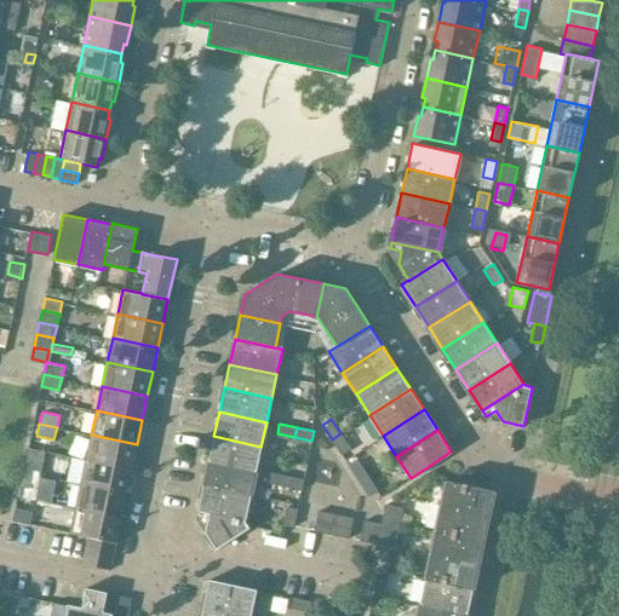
[(350,448),(340,433),(332,439),(342,454),(350,448)]
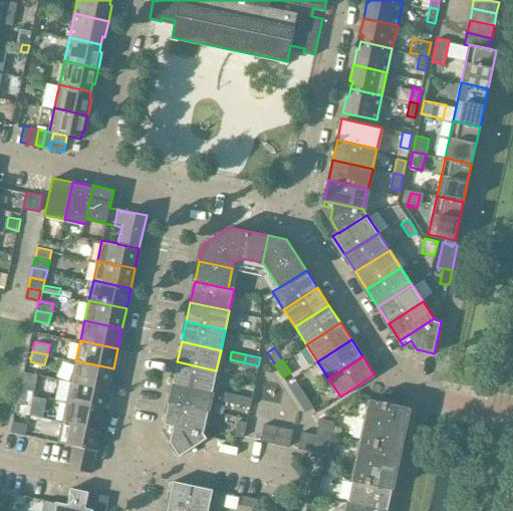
[(113,368),(75,360),(71,380),(108,389),(113,368)]
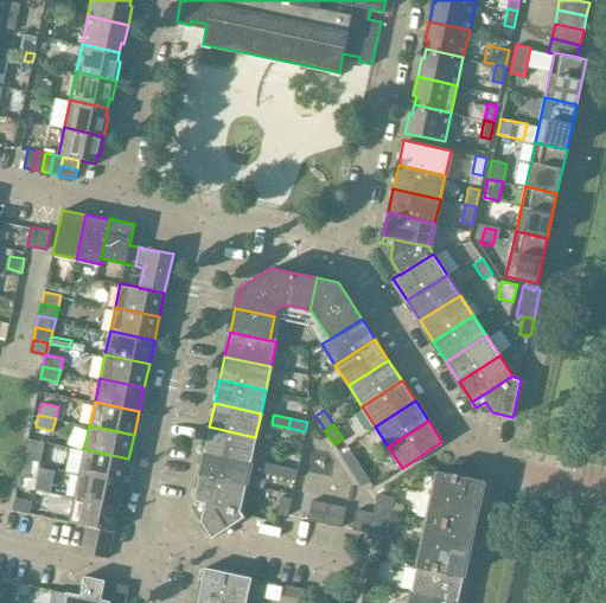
[(255,437),(209,427),(204,450),(250,461),(255,437)]
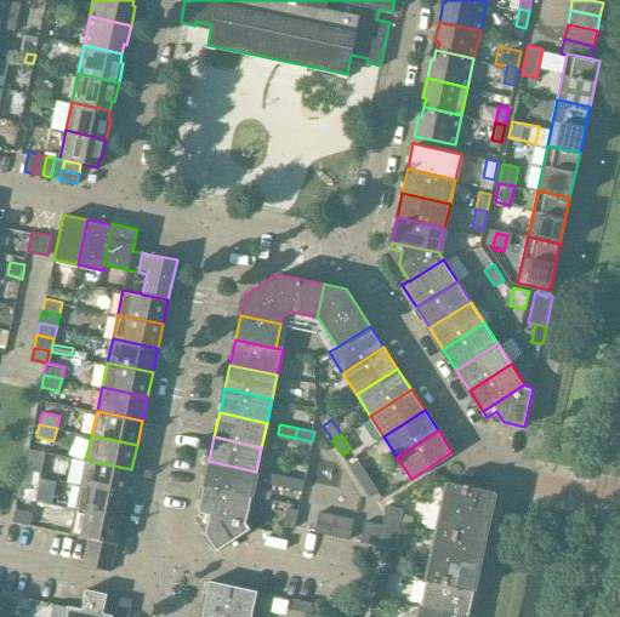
[(43,463),(32,461),(26,460),(23,472),(40,475),(43,463)]
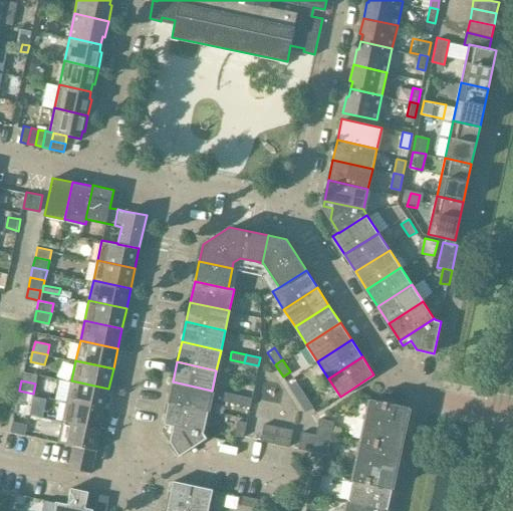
[(108,389),(71,380),(67,401),(104,409),(108,389)]
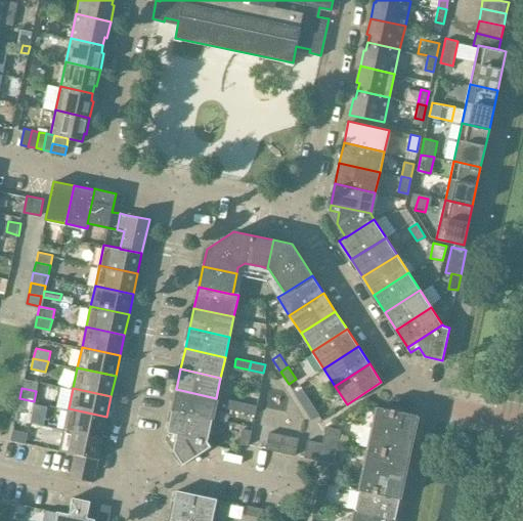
[(216,398),(176,389),(172,409),(212,419),(216,398)]
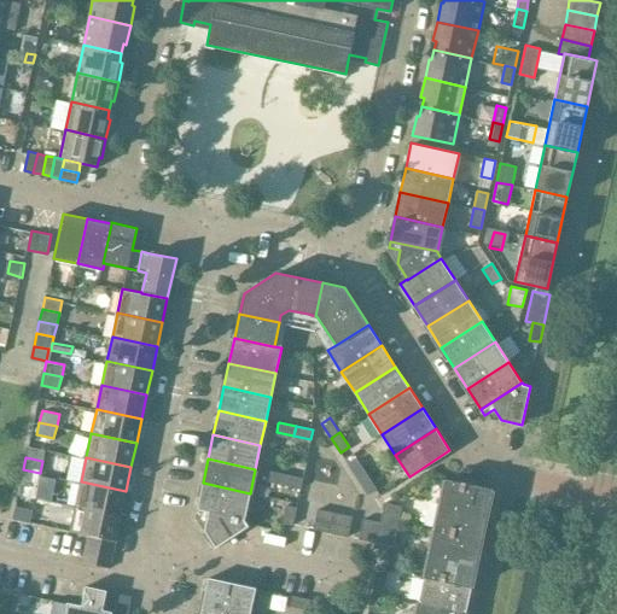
[(358,458),(348,465),(358,479),(366,473),(358,458)]
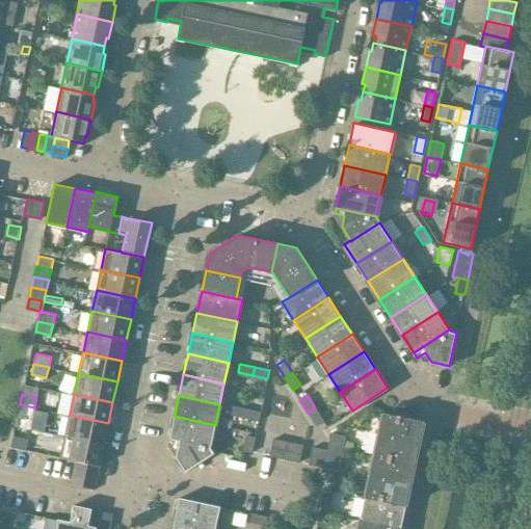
[(34,407),(20,404),(18,415),(32,418),(34,407)]
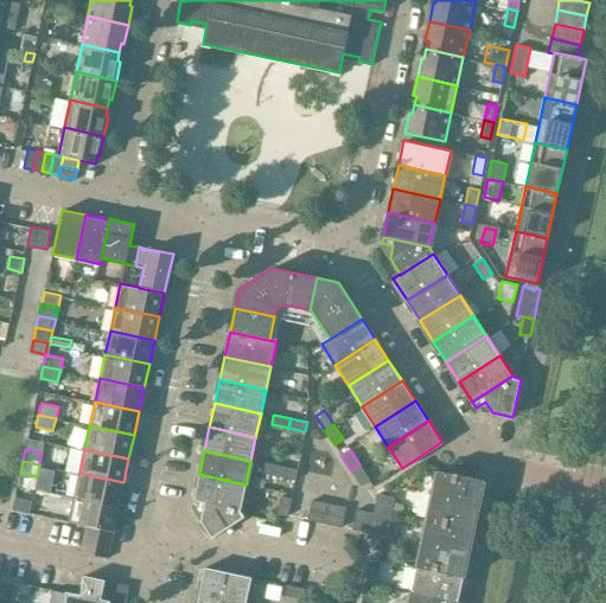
[(263,461),(263,463),(261,472),(279,475),(281,464),(263,461)]
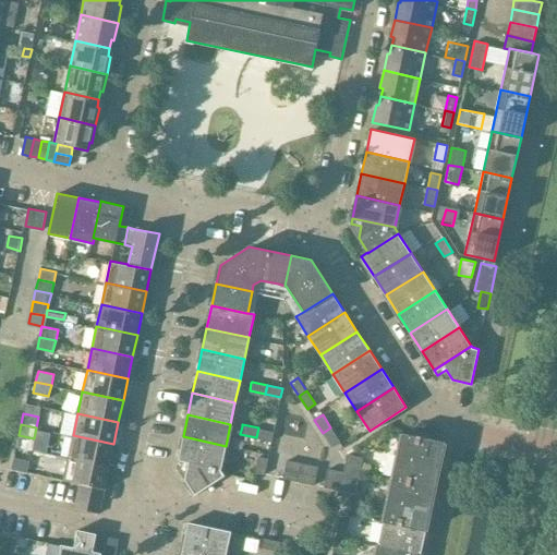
[(274,431),(258,427),(256,437),(271,441),(274,431)]
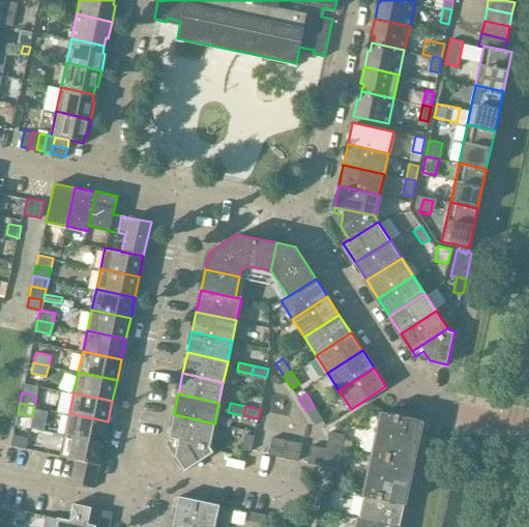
[(323,419),(314,406),(306,411),(315,423),(323,419)]
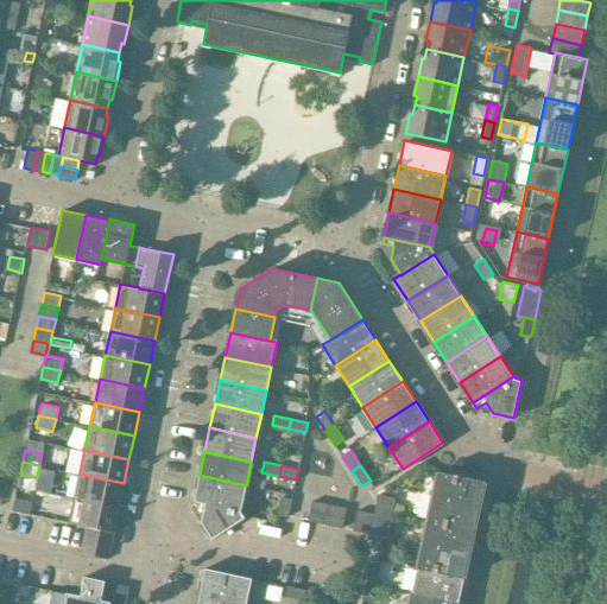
[(484,481),(437,470),(427,519),(474,528),(484,481)]
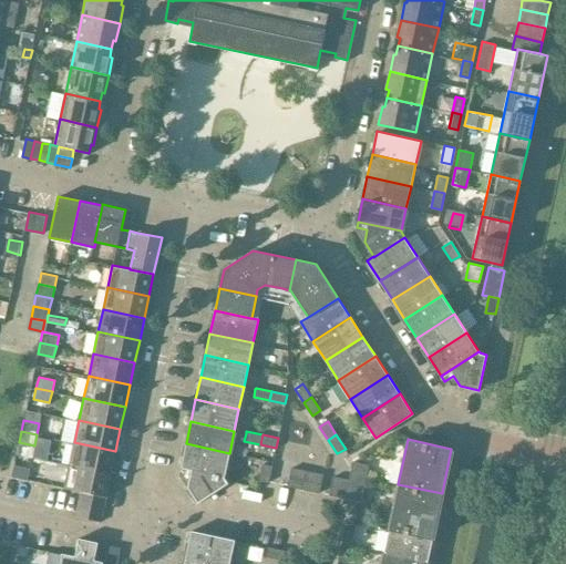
[(115,451),(74,442),(70,464),(111,473),(115,451)]
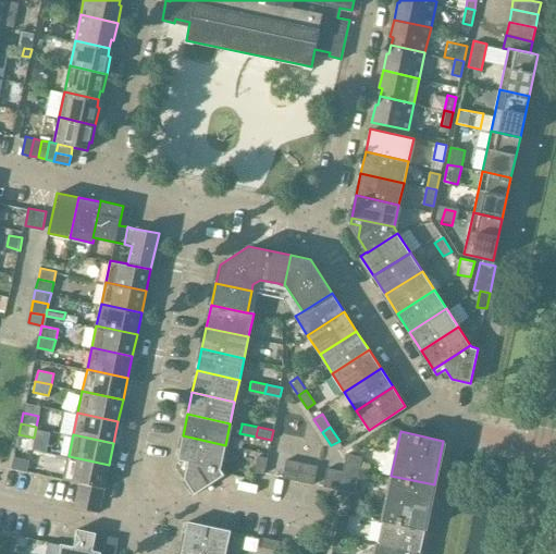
[(183,435),(177,458),(221,467),(225,445),(183,435)]
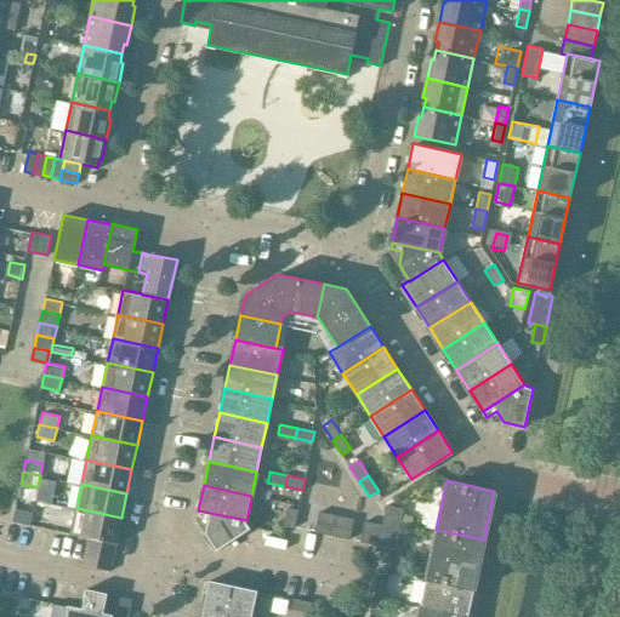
[(404,507),(390,504),(386,503),(382,519),(400,523),(404,507)]
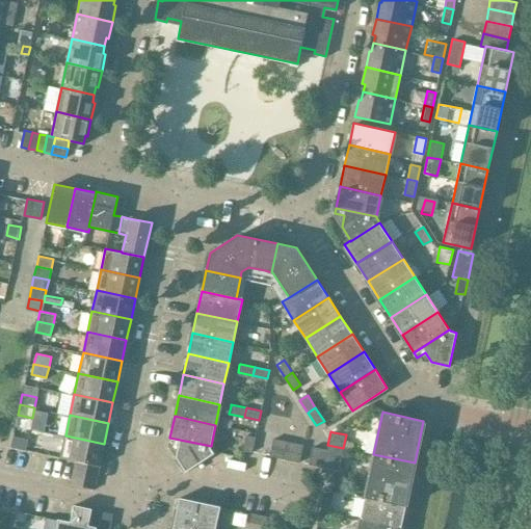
[(246,434),(243,449),(251,451),(255,437),(246,434)]
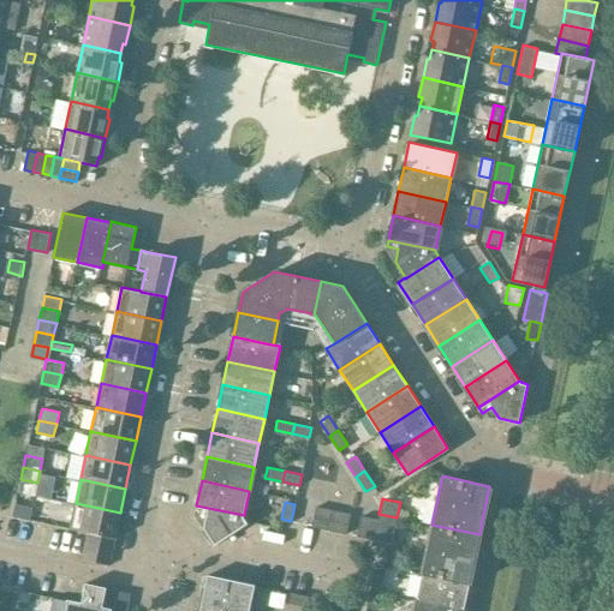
[(33,507),(16,503),(13,515),(30,519),(33,507)]
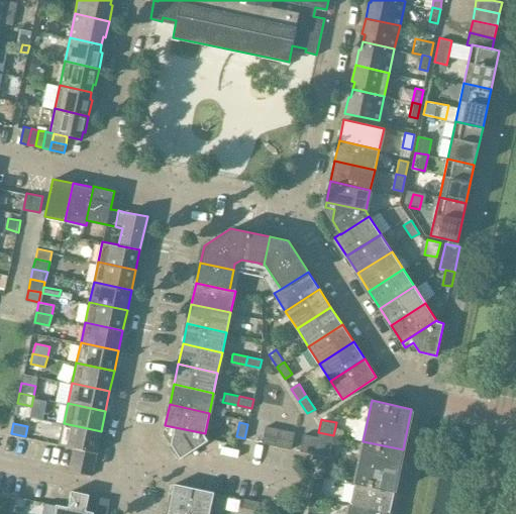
[(101,431),(64,423),(59,443),(74,447),(97,451),(101,431)]
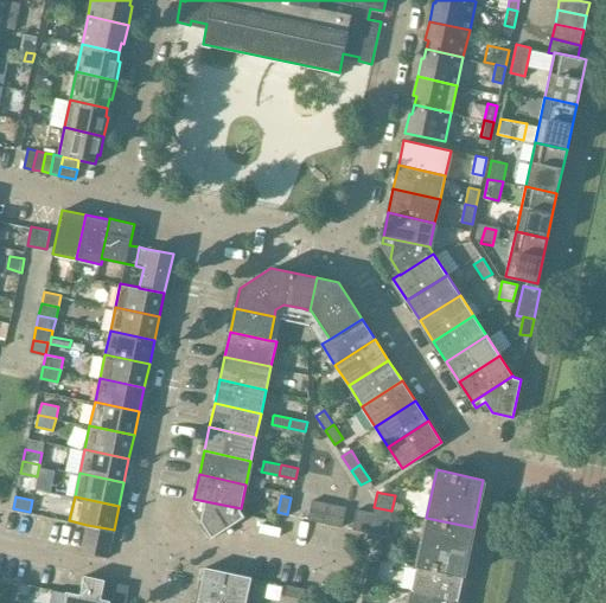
[(241,508),(193,499),(192,505),(203,507),(201,520),(211,537),(244,515),(240,510),(241,508)]
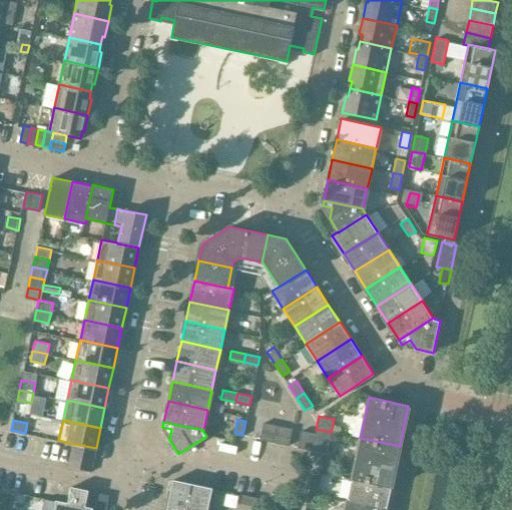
[(293,428),(264,422),(260,439),(289,445),(293,428)]
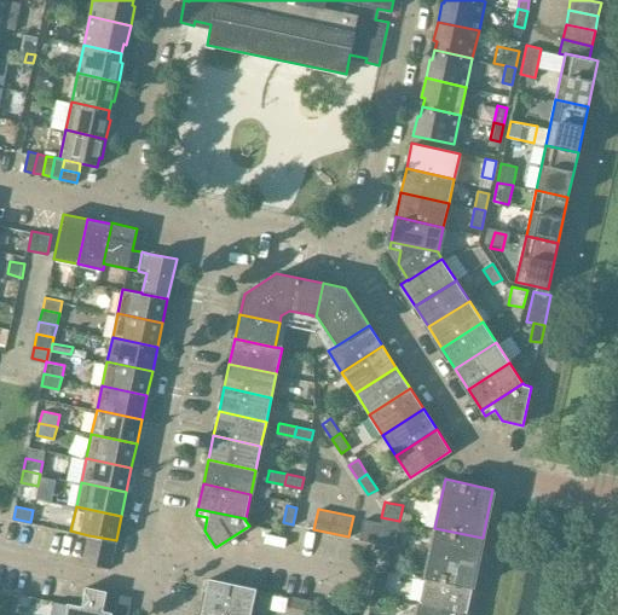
[(399,521),(381,517),(381,522),(363,518),(359,539),(394,546),(399,521)]
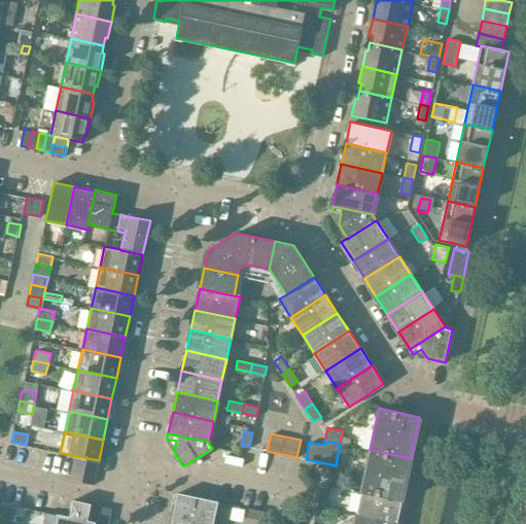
[(411,458),(370,450),(361,492),(401,500),(411,458)]
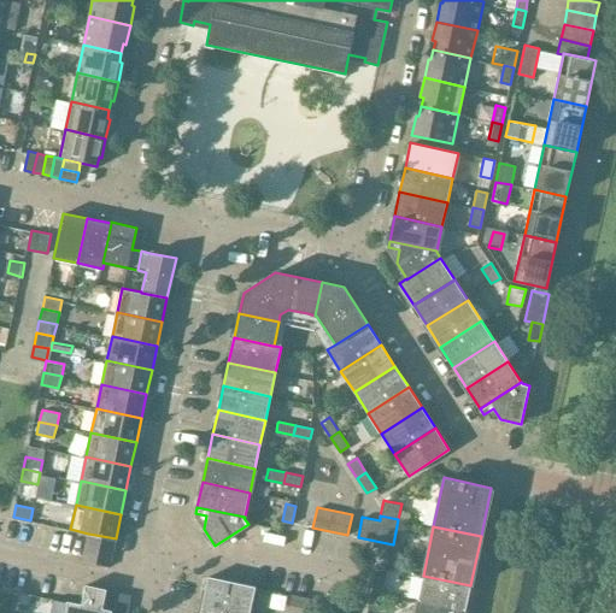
[(116,538),(88,534),(86,548),(112,553),(116,538)]
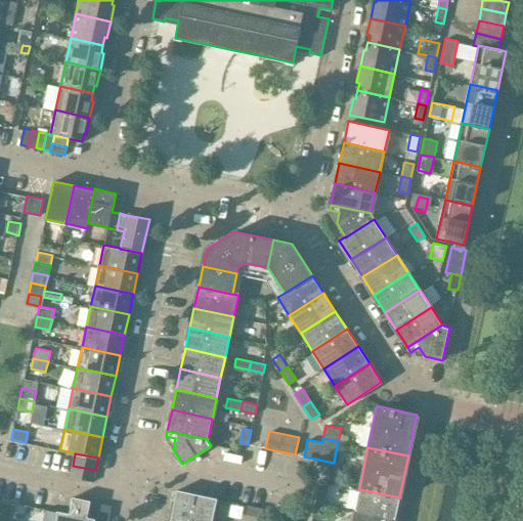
[(95,470),(73,466),(70,476),(93,481),(95,470)]
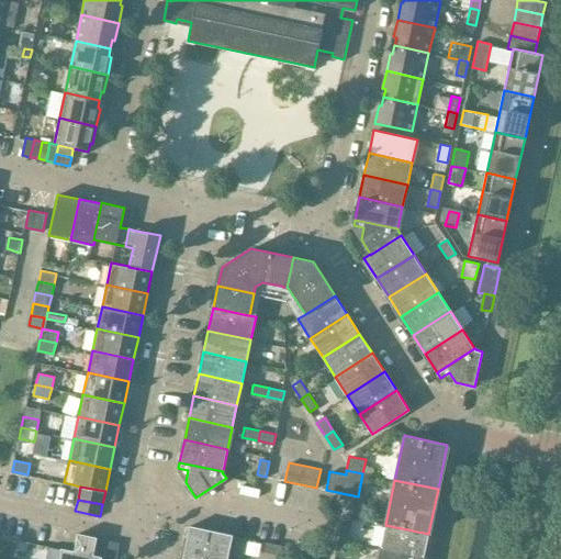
[(341,522),(338,538),(348,540),(351,524),(341,522)]
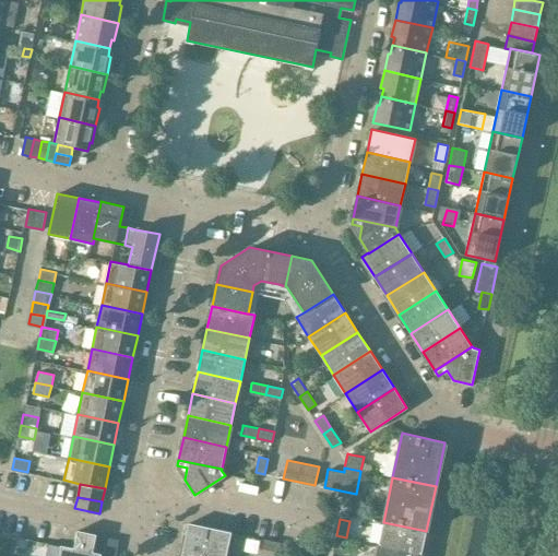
[(232,531),(188,522),(183,545),(226,554),(232,531)]
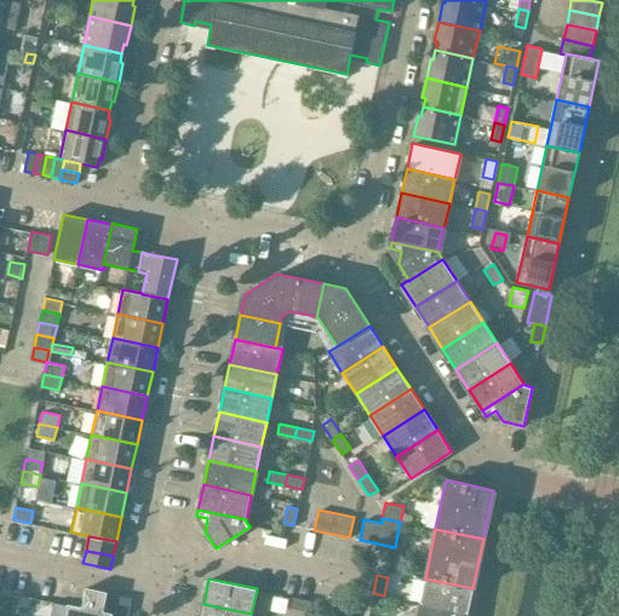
[(473,588),(425,579),(419,603),(466,612),(473,588)]
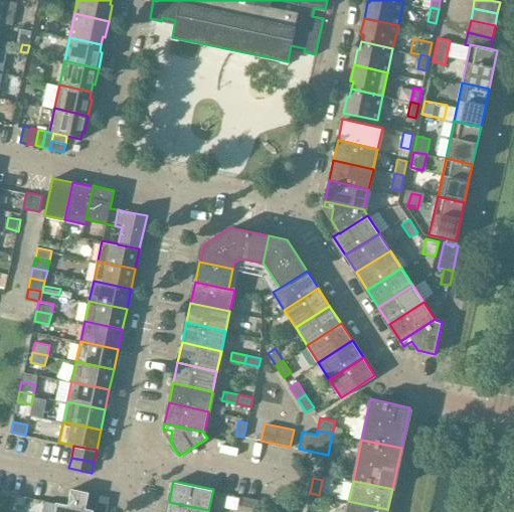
[(89,492),(71,488),(67,504),(56,501),(53,511),(93,511),(94,509),(86,508),(89,492)]
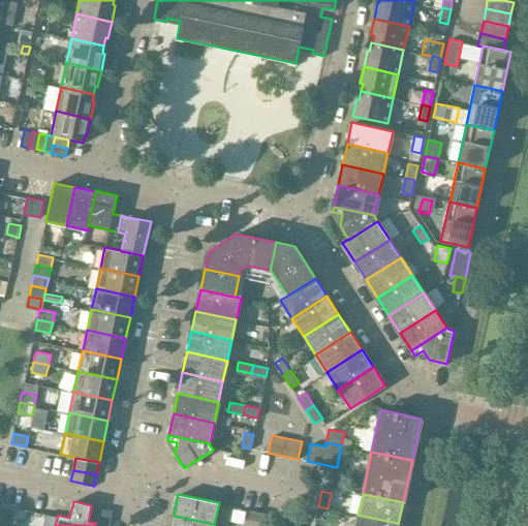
[(328,508),(318,506),(315,521),(324,523),(328,508)]
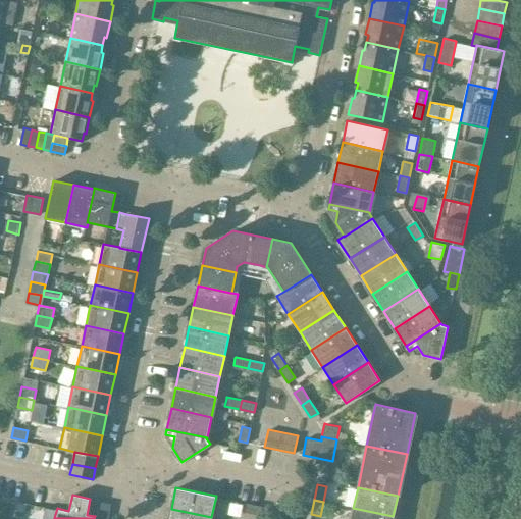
[(262,506),(247,503),(246,512),(260,515),(262,506)]
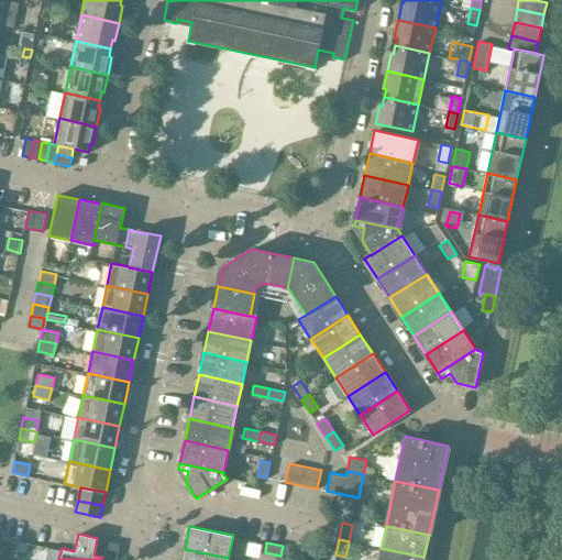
[(422,559),(423,557),(381,548),(377,559),(422,559)]
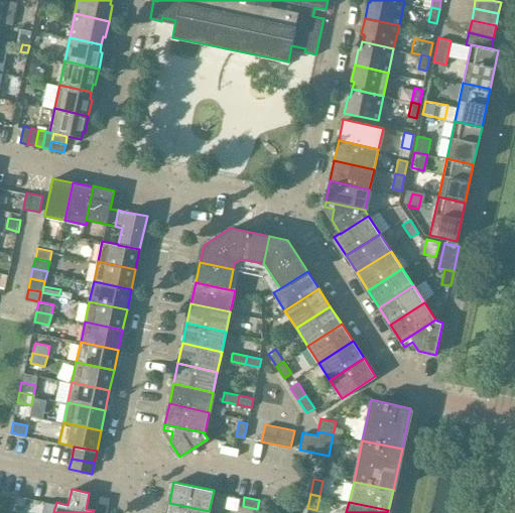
[(208,512),(209,511),(169,503),(166,512),(208,512)]
